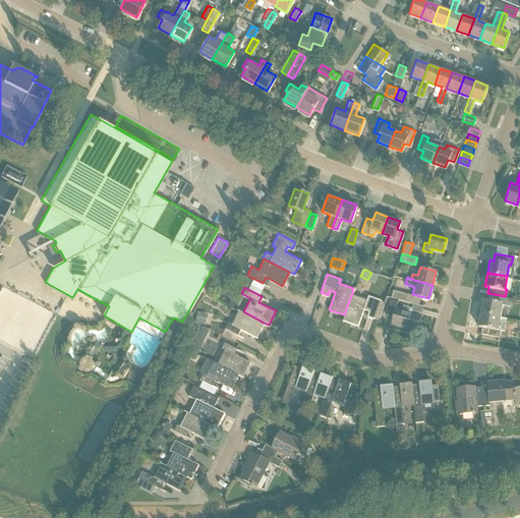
[(407,292),(392,288),(390,295),(405,299),(407,292)]
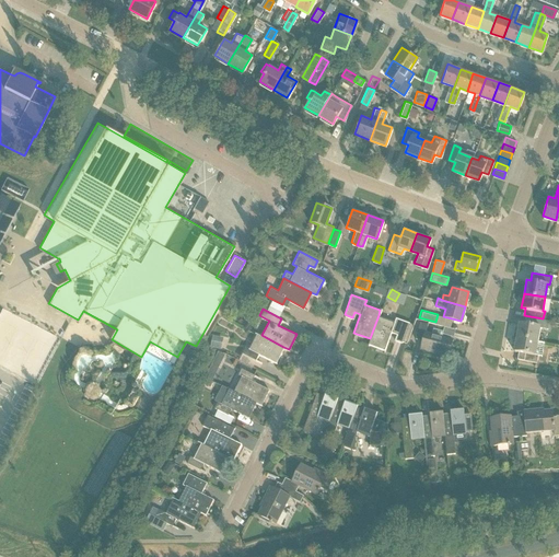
[(379,315),(370,338),(368,344),(384,349),(391,331),(396,333),(394,338),(402,341),(402,340),(406,341),(412,323),(395,316),(394,321),(379,315)]
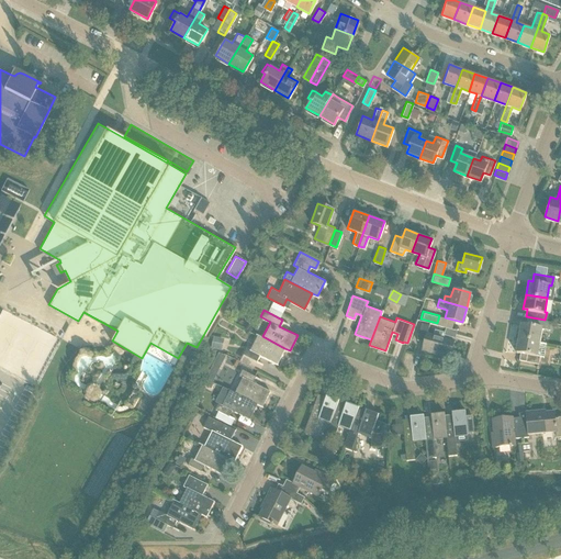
[(518,336),(539,341),(541,326),(548,327),(550,321),(545,320),(526,316),(525,323),(520,323),(518,336)]
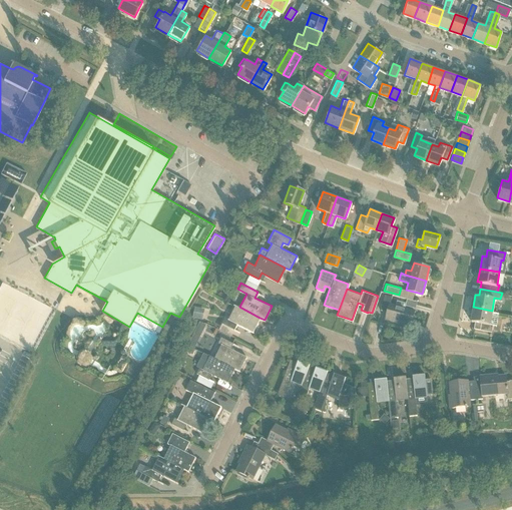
[(387,311),(385,318),(410,325),(414,309),(404,307),(406,302),(396,299),(395,304),(389,303),(391,295),(384,294),(380,309),(387,311)]
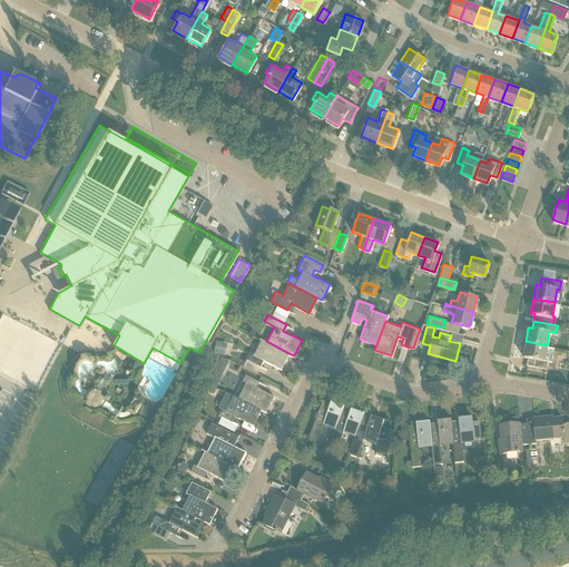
[(288,353),(266,341),(261,339),(253,353),(249,351),(246,358),(260,365),(263,359),(281,369),(288,353)]
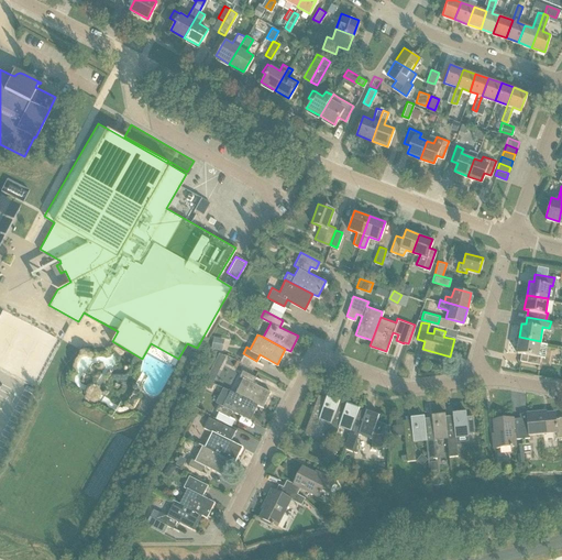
[(213,336),(211,344),(219,347),(221,338),(213,336)]
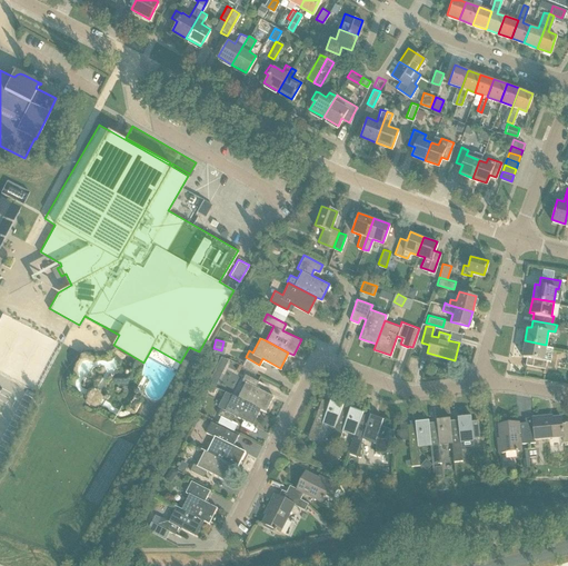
[(551,346),(546,345),(525,340),(521,355),(527,356),(525,364),(545,367),(546,359),(549,359),(551,346)]
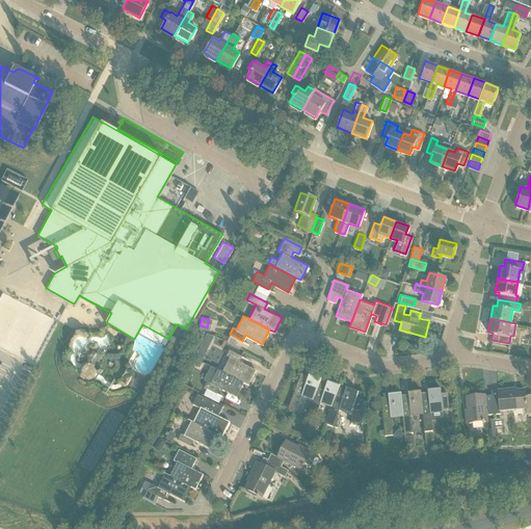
[(204,337),(201,343),(206,346),(210,339),(204,337)]
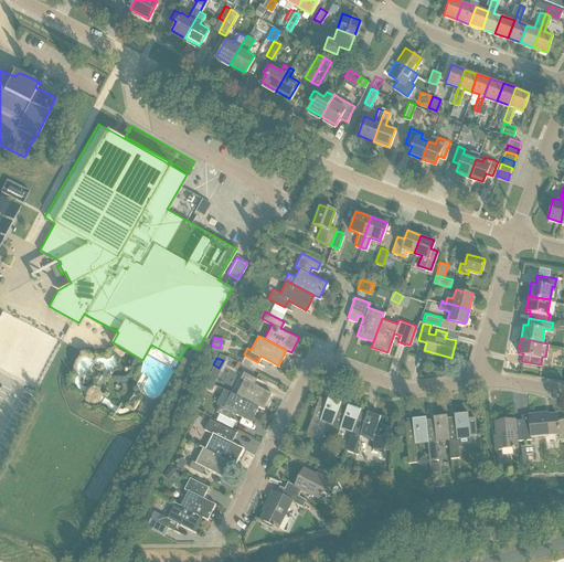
[(235,393),(258,405),(263,407),(270,392),(253,383),(256,377),(243,370),(240,377),(243,378),(235,393)]
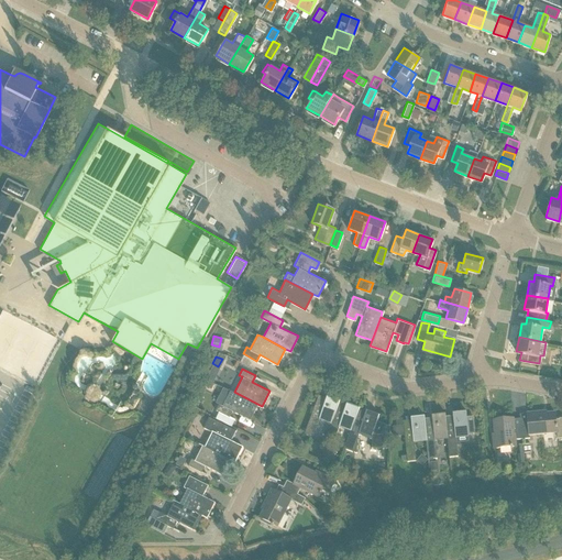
[(99,396),(107,404),(110,401),(91,380),(81,388),(94,401),(99,396)]
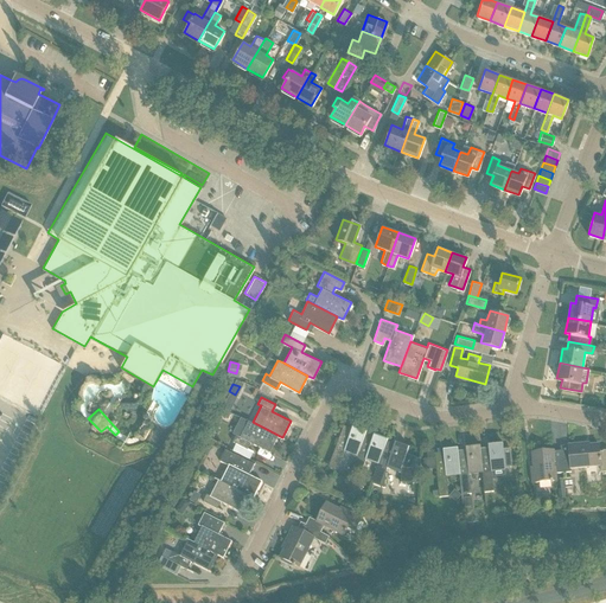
[(278,435),(253,422),(248,418),(240,435),(235,432),(231,440),(247,447),(249,441),(269,450),(278,435)]
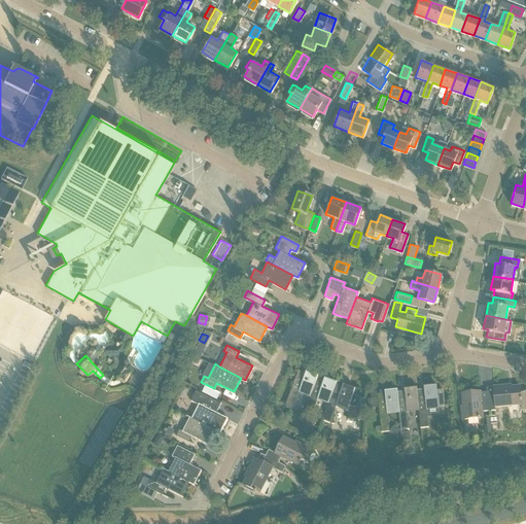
[(299,389),(310,393),(314,381),(317,371),(306,367),(305,371),(297,368),(284,404),(291,407),(299,389)]
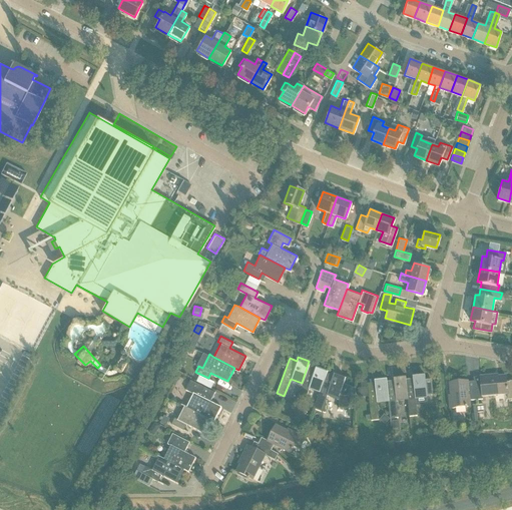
[(179,365),(175,363),(173,368),(189,376),(192,370),(179,363),(179,365)]
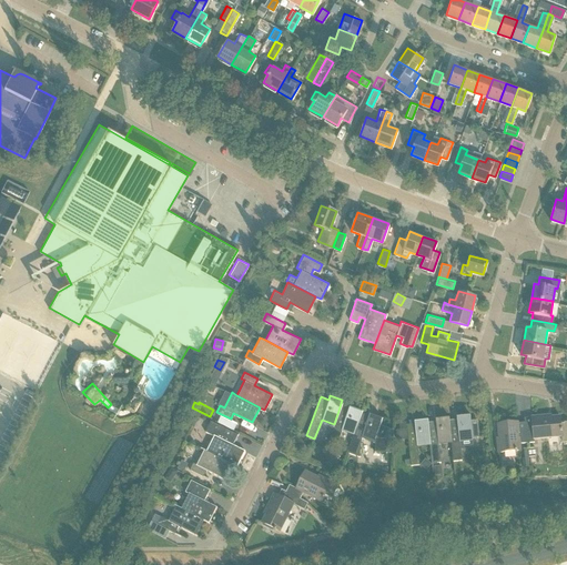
[(342,426),(354,431),(358,419),(362,407),(350,403),(345,414),(338,411),(334,424),(326,443),(334,446),(342,426)]
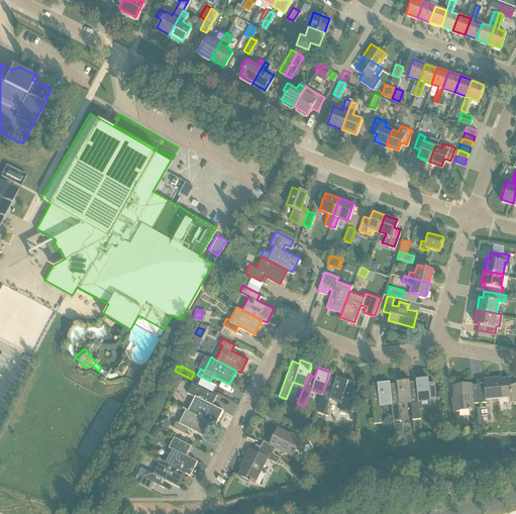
[(315,410),(322,412),(328,396),(340,401),(340,409),(350,410),(353,388),(344,385),(347,378),(336,373),(332,384),(326,381),(322,392),(315,410)]
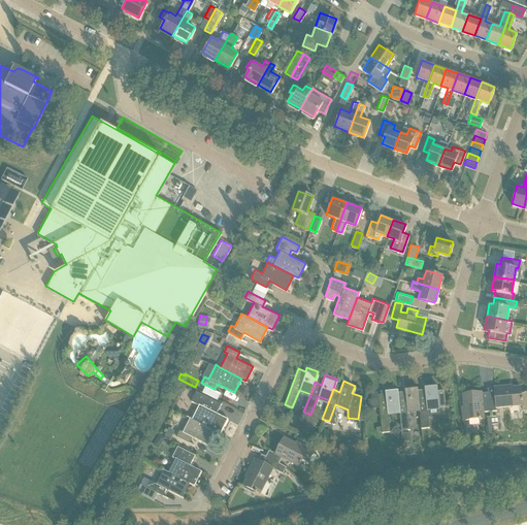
[(445,404),(443,397),(437,398),(435,382),(423,384),(425,397),(418,398),(419,407),(421,426),(428,426),(427,413),(438,412),(438,406),(438,405),(445,404)]
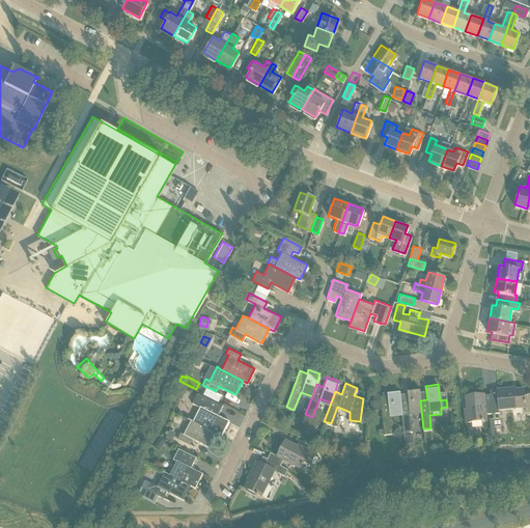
[(409,411),(421,410),(418,386),(406,388),(408,401),(400,403),(401,412),(403,431),(411,431),(409,411)]
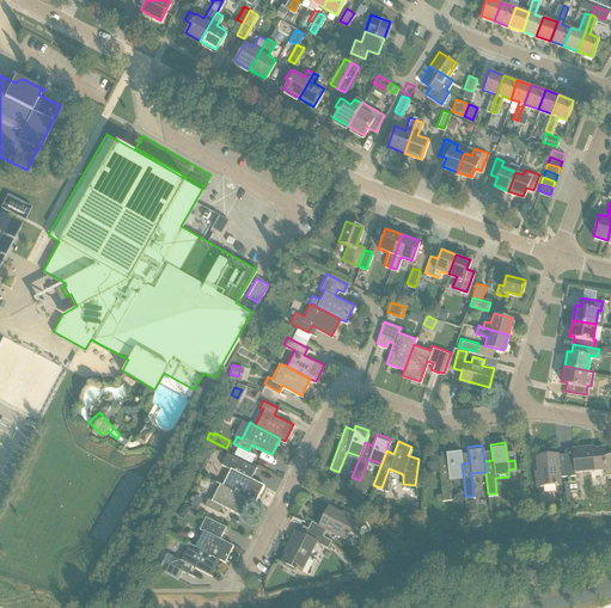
[(564,447),(564,452),(567,474),(575,473),(575,470),(604,467),(604,474),(610,473),(610,452),(609,452),(608,452),(608,453),(603,454),(603,446),(593,447),(593,444),(572,446),(572,447),(564,447)]
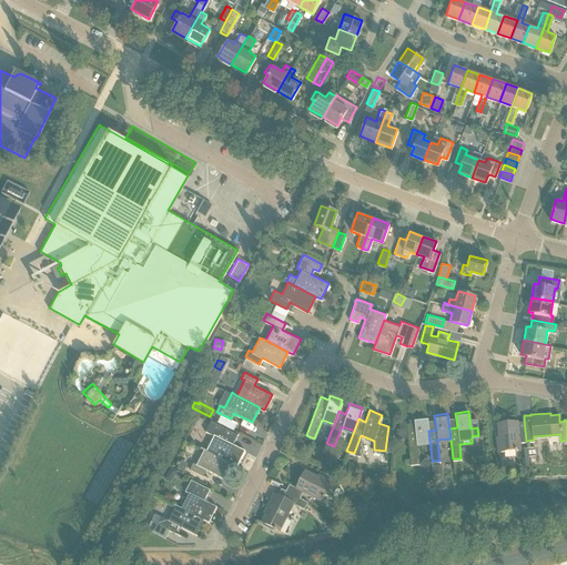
[(416,442),(429,441),(428,431),(426,415),(414,417),(414,422),(405,422),(406,426),(395,429),(396,437),(407,436),(409,464),(418,463),(416,442)]
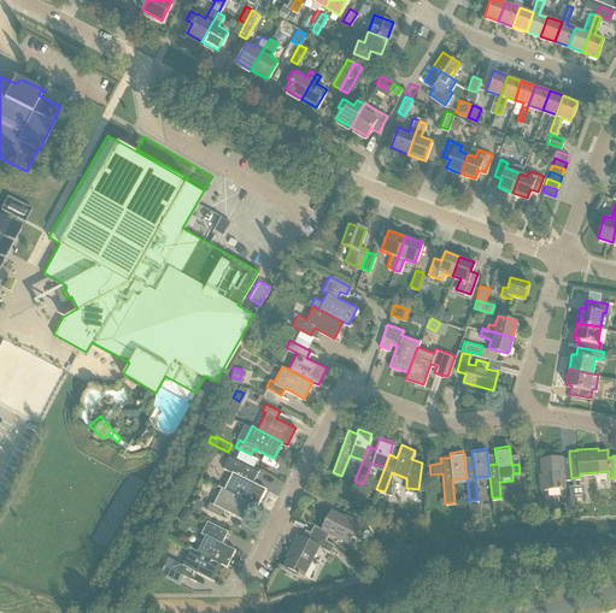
[(224,487),(251,501),(257,505),(265,488),(252,481),(257,470),(228,454),(222,466),(232,471),(224,487)]
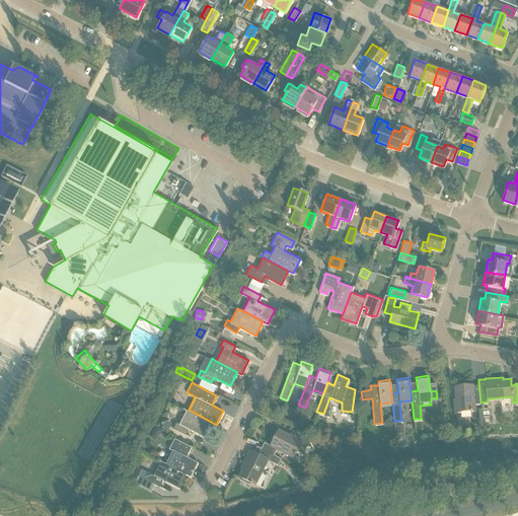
[(473,402),(481,402),(478,383),(472,384),(472,383),(454,385),(455,397),(453,398),(454,411),(474,410),(473,402)]
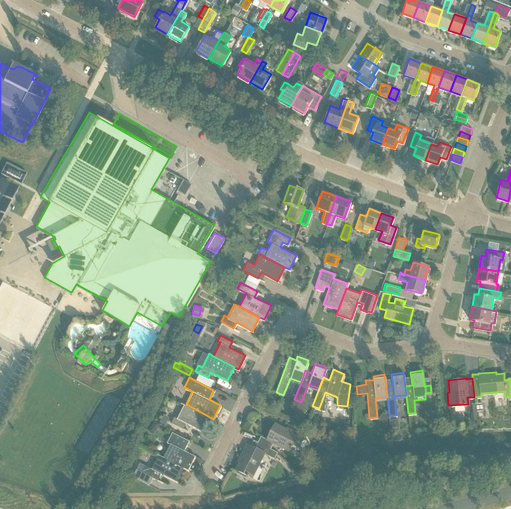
[(214,388),(225,391),(226,386),(216,383),(214,388)]
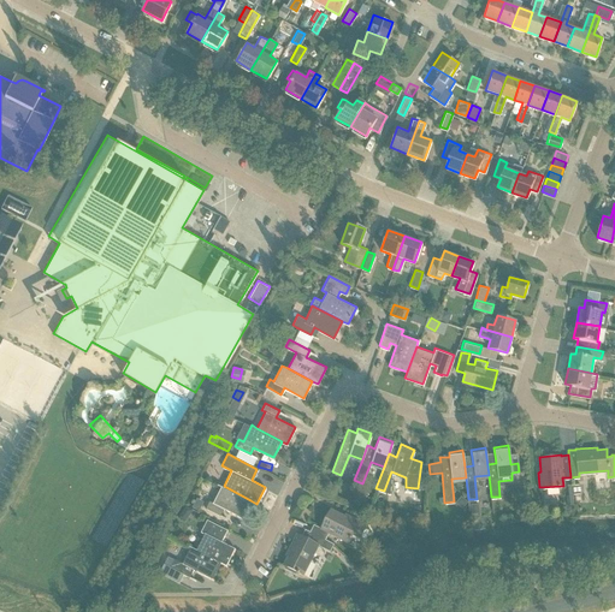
[(250,501),(224,486),(222,485),(213,501),(208,499),(205,506),(219,514),(223,507),(243,517),(250,501)]
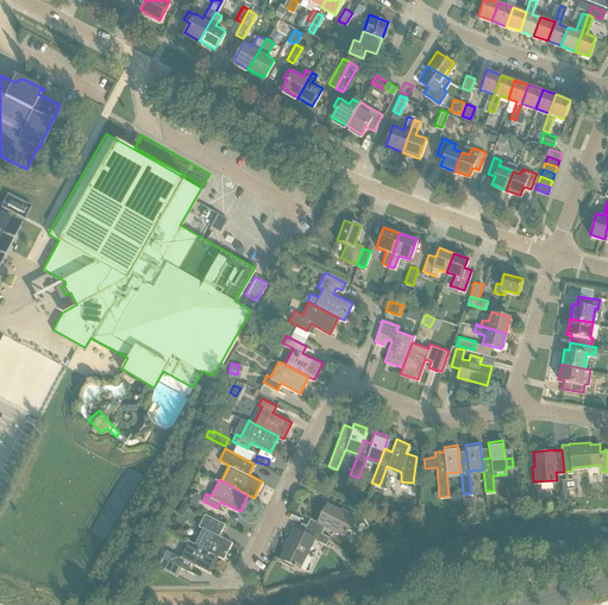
[(306,524),(320,531),(324,524),(344,535),(346,529),(353,533),(361,518),(353,515),(355,514),(340,506),(339,509),(326,502),(317,521),(309,517),(306,524)]
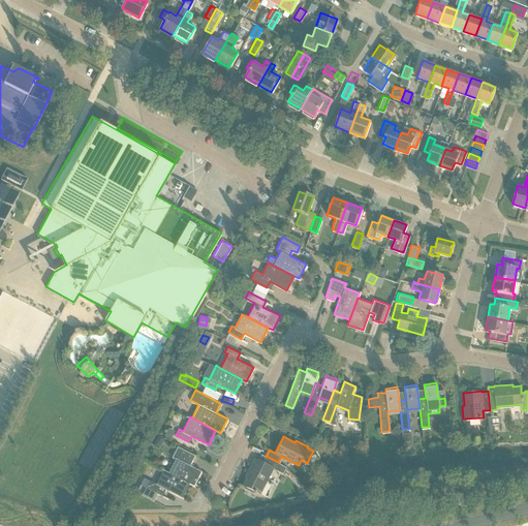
[(168,471),(189,483),(194,485),(202,470),(189,464),(194,454),(177,445),(172,456),(176,458),(168,471)]
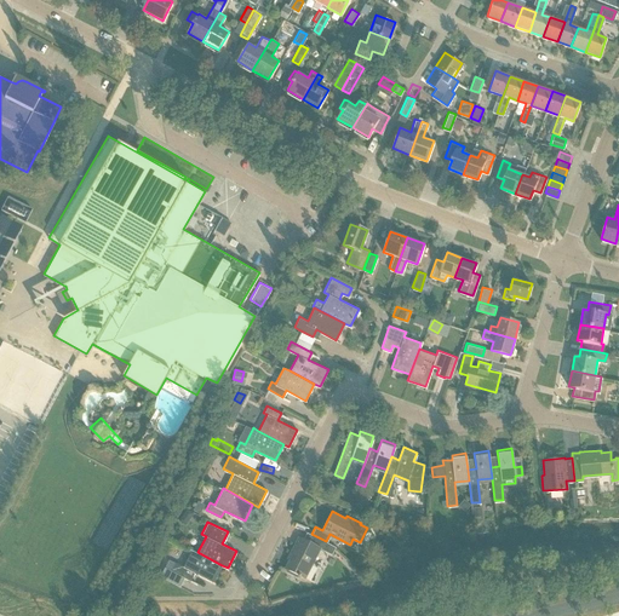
[(326,541),(307,531),(303,539),(298,536),(287,557),(290,558),(285,566),(304,576),(319,547),(322,548),(326,541)]
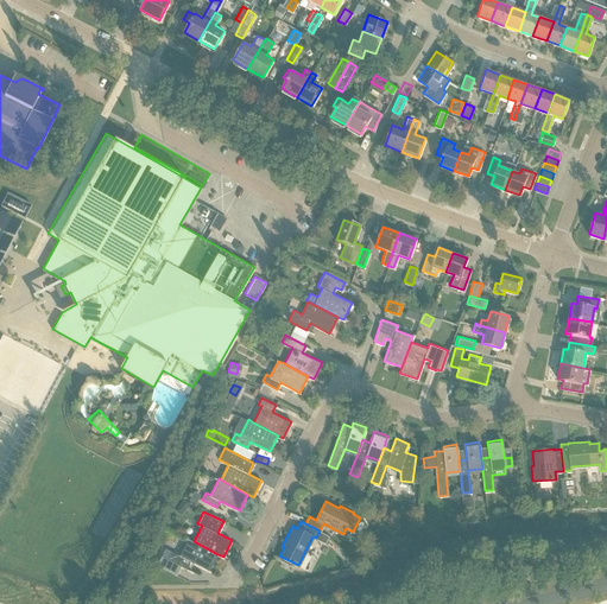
[(217,554),(194,541),(188,539),(179,554),(171,551),(168,558),(179,565),(185,568),(190,560),(209,571),(217,554)]
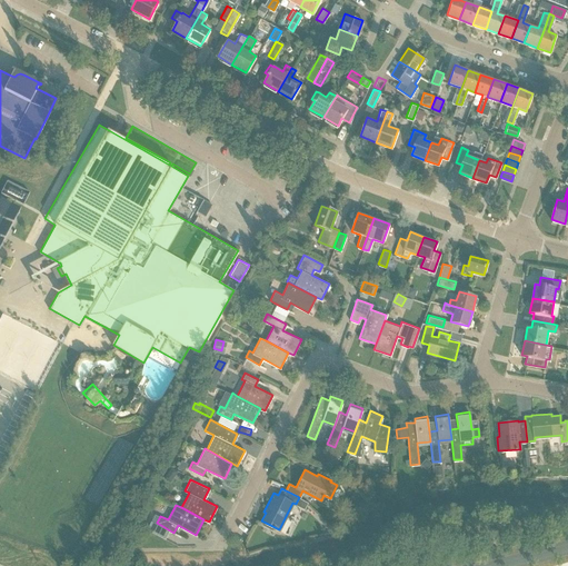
[(157,523),(150,520),(147,528),(165,537),(168,529),(157,523)]
